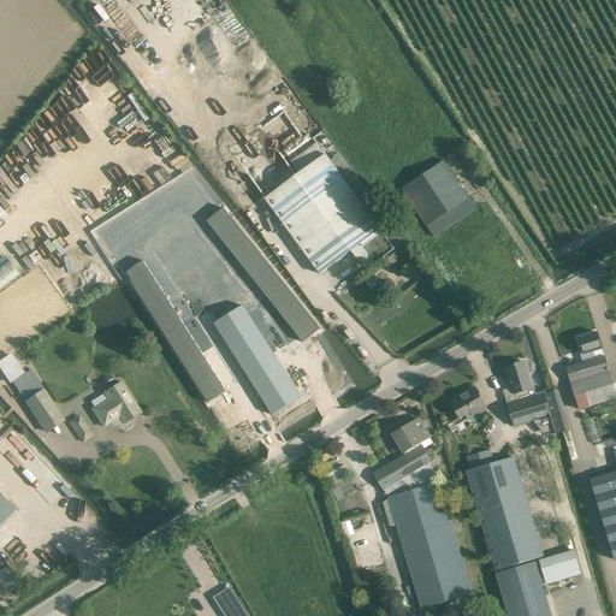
[(365,271),(395,249),(318,144),(304,154),(312,164),(264,199),(319,274),(350,252),(365,271)]
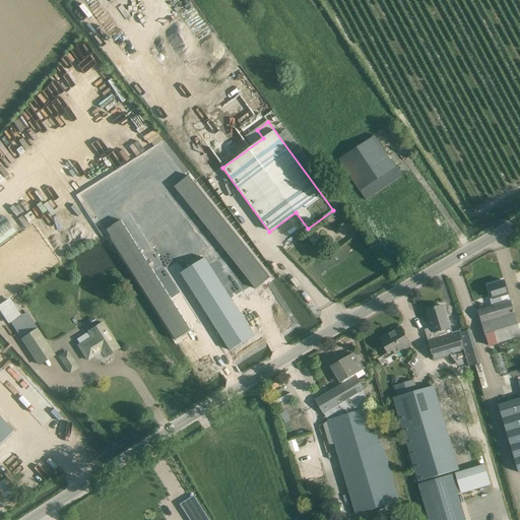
[(147,131),(119,151),(125,159),(153,139),(147,131)]
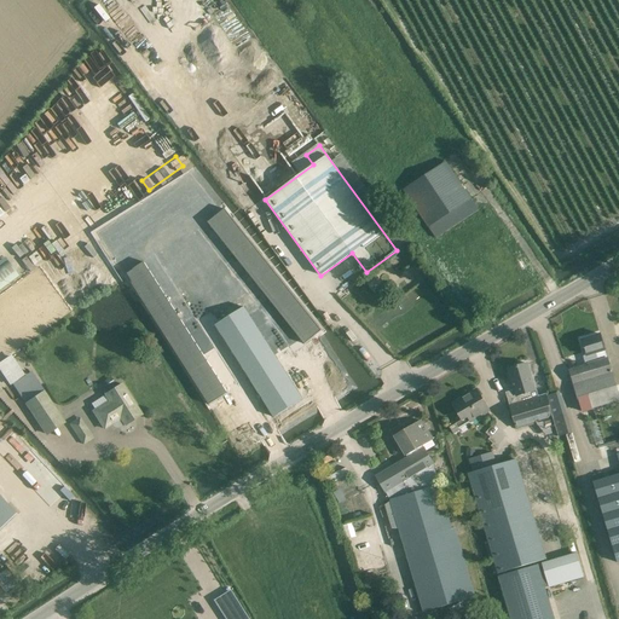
[(403,189),(429,227),(437,238),(479,210),(472,200),(445,162),(403,189)]
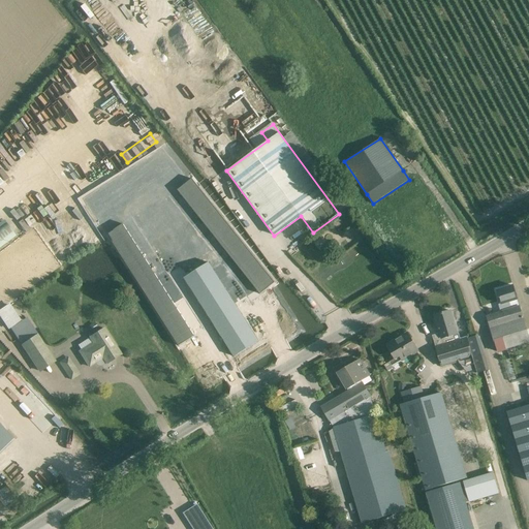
[(91,156),(76,165),(84,176),(97,165),(91,156)]
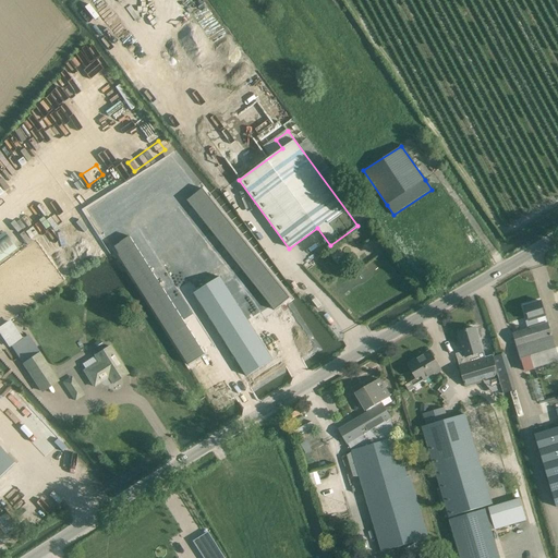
[(205,187),(187,199),(193,206),(210,194),(205,187)]
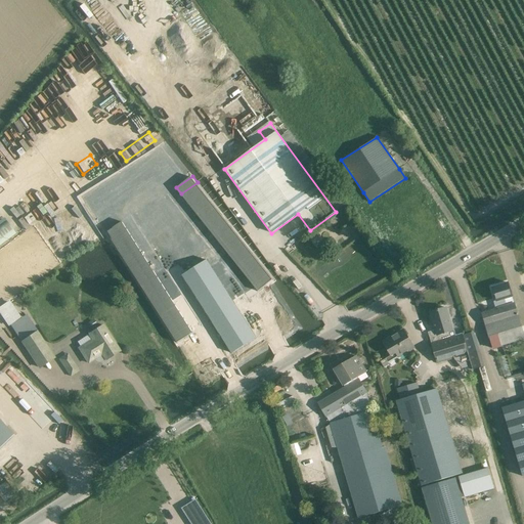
[(37,222),(54,212),(46,199),(48,198),(38,179),(23,186),(31,201),(27,203),(37,222)]
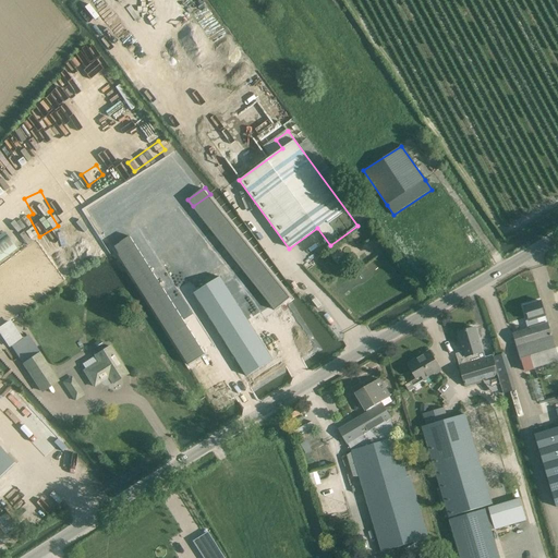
[(210,194),(193,206),(197,211),(214,199),(210,194)]
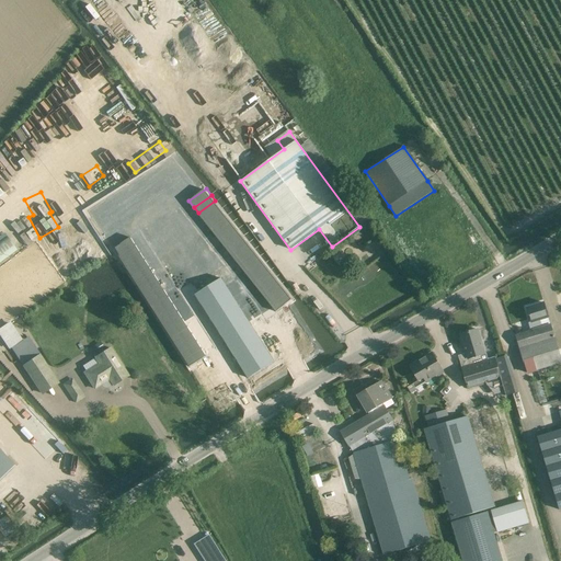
[(215,201),(198,213),(203,219),(219,207),(215,201)]
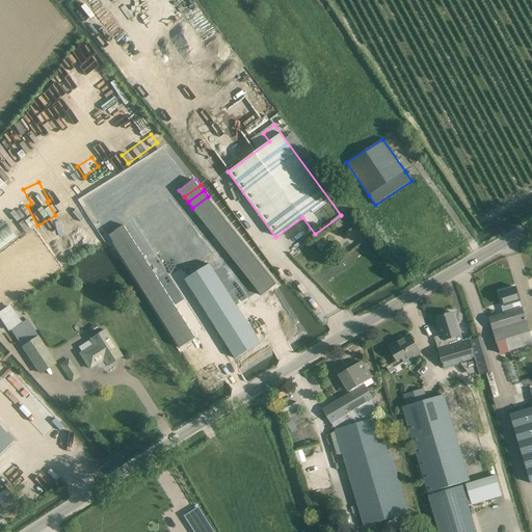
[(208,196),(192,208),(197,214),(212,203),(208,196)]
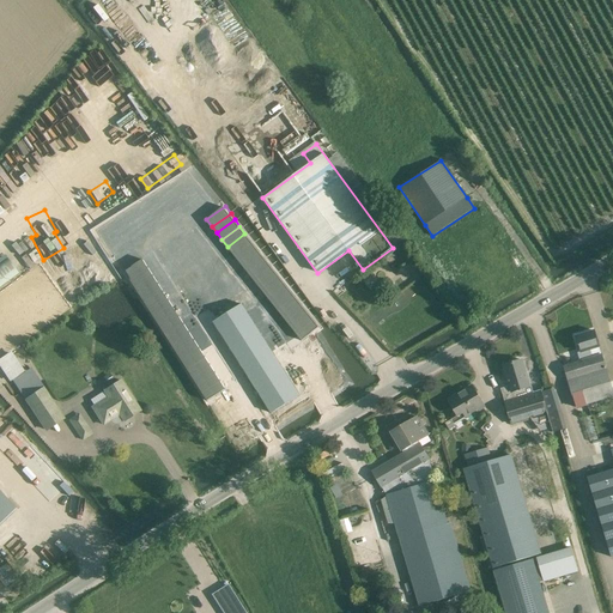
[(244,234),(228,247),(232,253),(248,240),(244,234)]
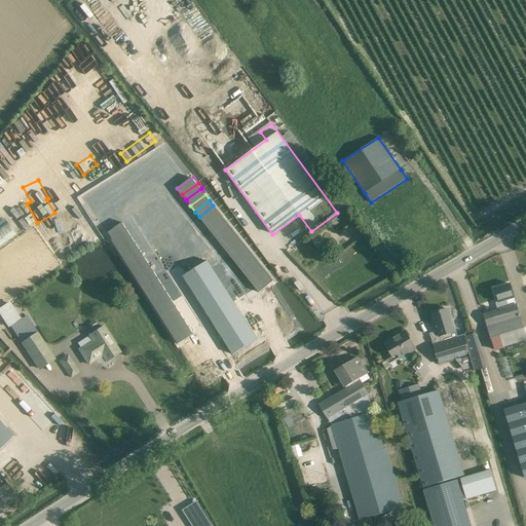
[(213,205),(199,217),(203,222),(218,212),(213,205)]
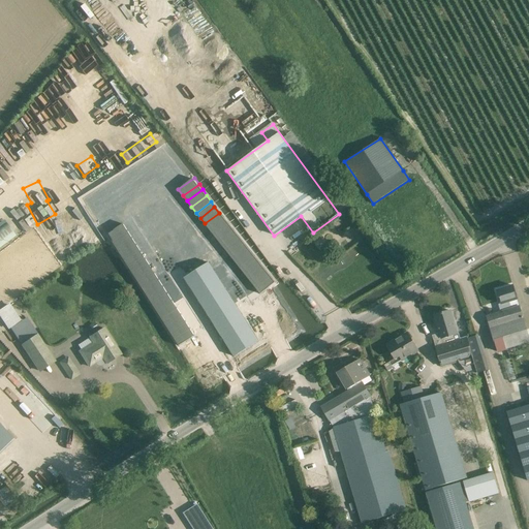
[(219,213),(205,223),(210,229),(224,219),(219,213)]
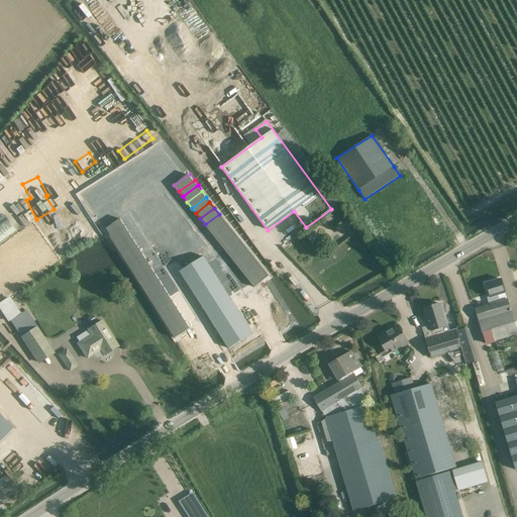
[(219,214),(205,224),(211,232),(224,221),(219,214)]
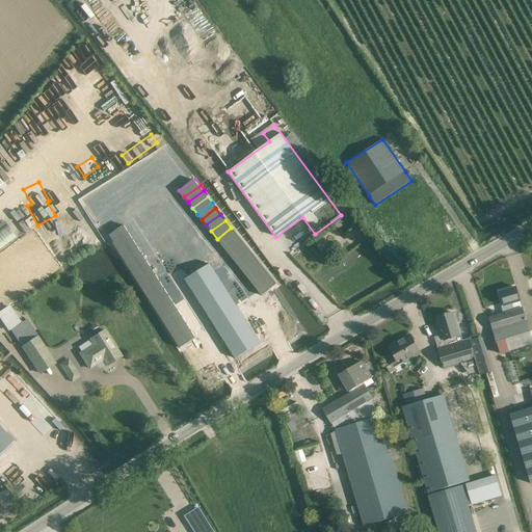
[(231,228),(217,239),(221,244),(236,234),(231,228)]
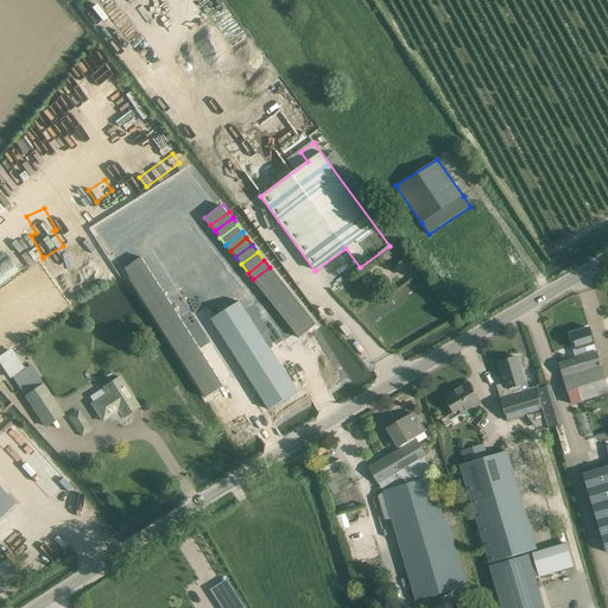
[(135,261),(121,271),(126,280),(141,270),(135,261)]
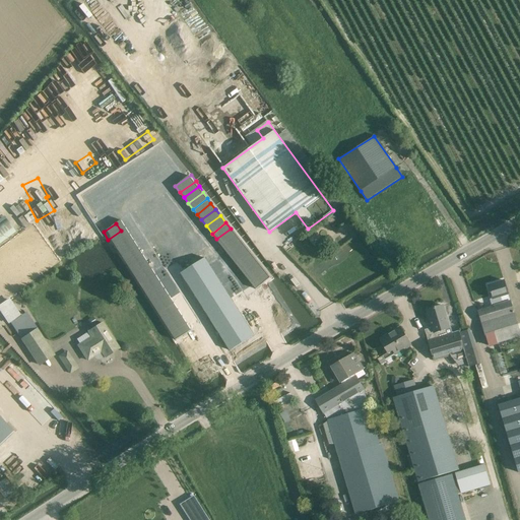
[(231,229),(216,239),(221,246),(236,235),(231,229)]
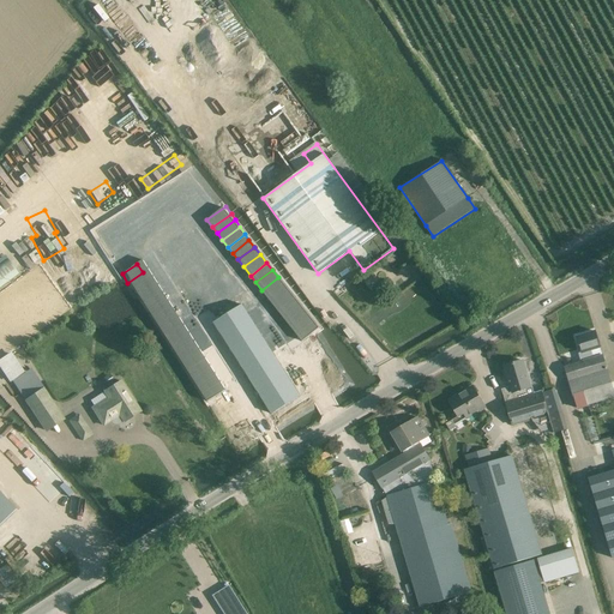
[(143,272),(127,283),(132,289),(148,280),(143,272)]
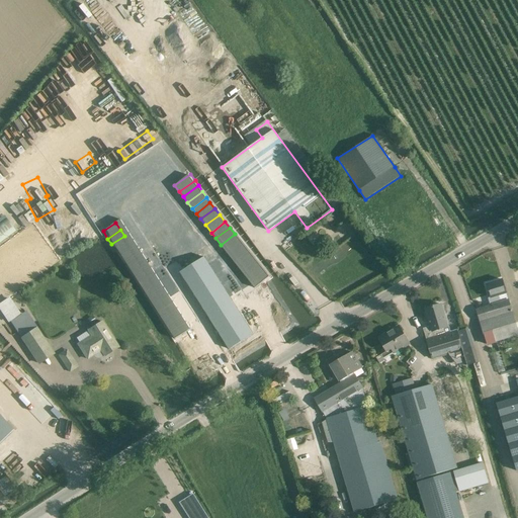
[(235,234),(221,245),(226,251),(240,241),(235,234)]
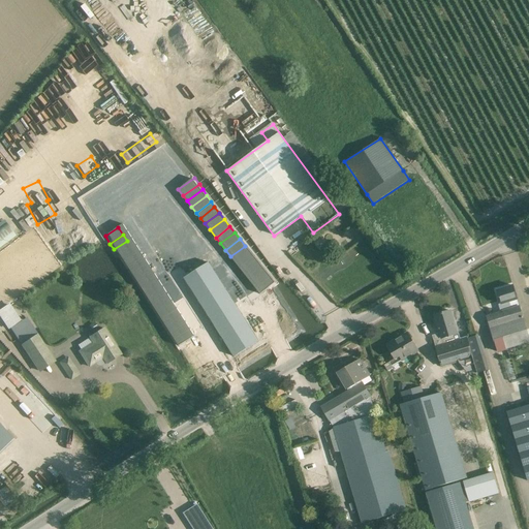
[(127,241),(114,249),(118,255),(131,246),(127,241)]
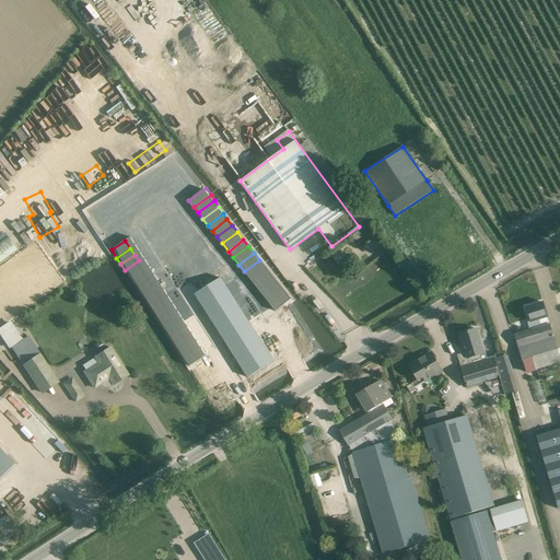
[(139,260),(125,270),(129,276),(142,266),(139,260)]
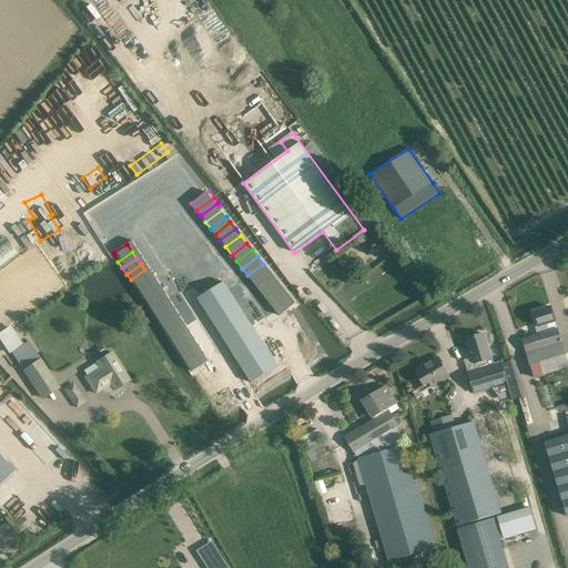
[(263,264),(247,275),(254,284),(270,273),(263,264)]
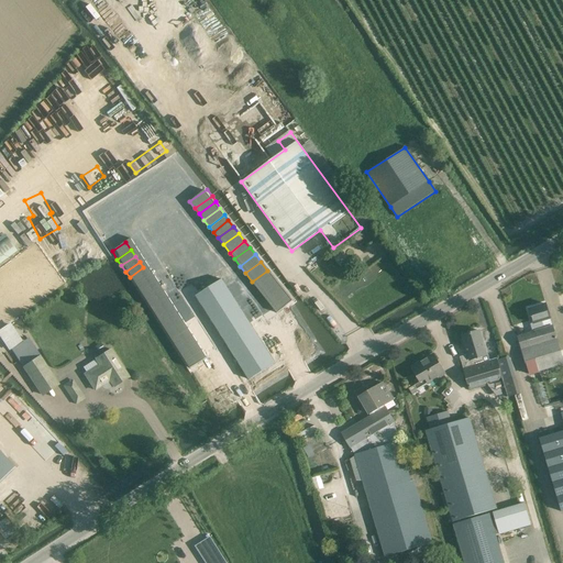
[(143,267),(130,277),(134,284),(147,274),(143,267)]
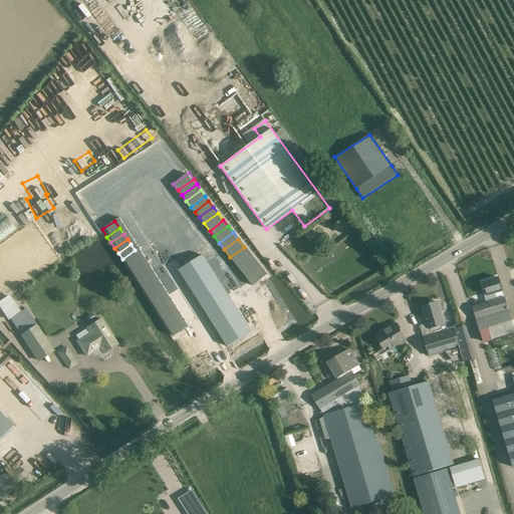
[(244,247),(230,257),(236,265),(250,254),(244,247)]
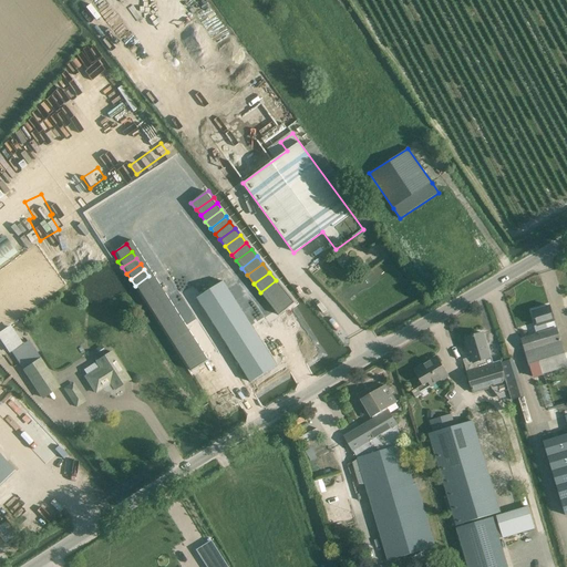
[(148,276),(135,286),(140,292),(153,282),(148,276)]
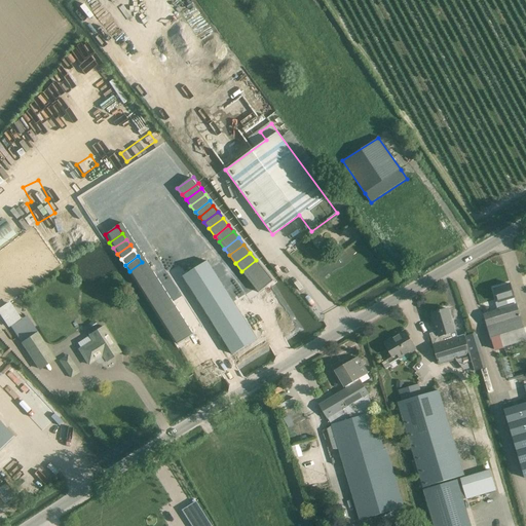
[(256,260),(241,271),(247,277),(261,267),(256,260)]
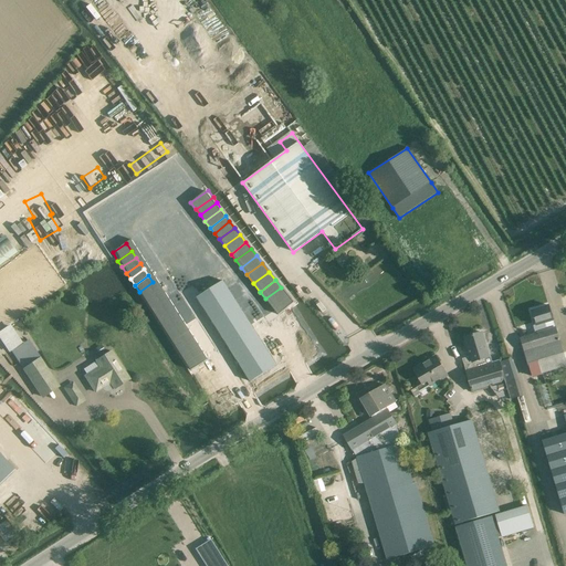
[(223,281),(197,297),(202,305),(228,289),(223,281)]
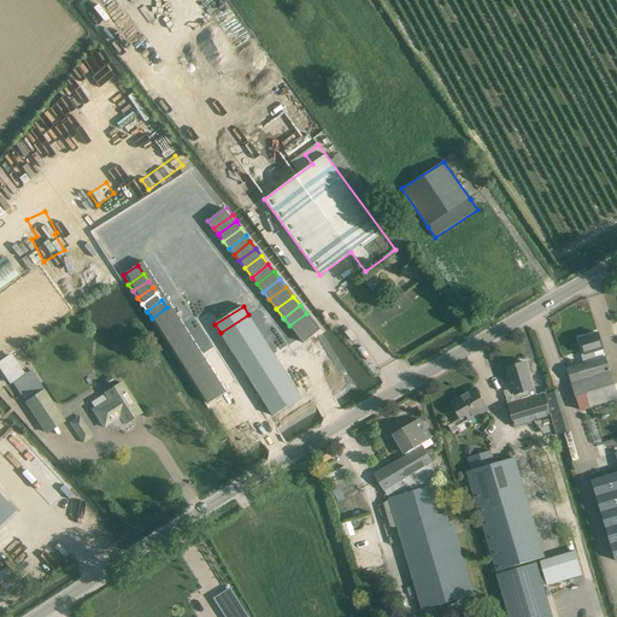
[(166,307),(152,318),(157,325),(172,315),(166,307)]
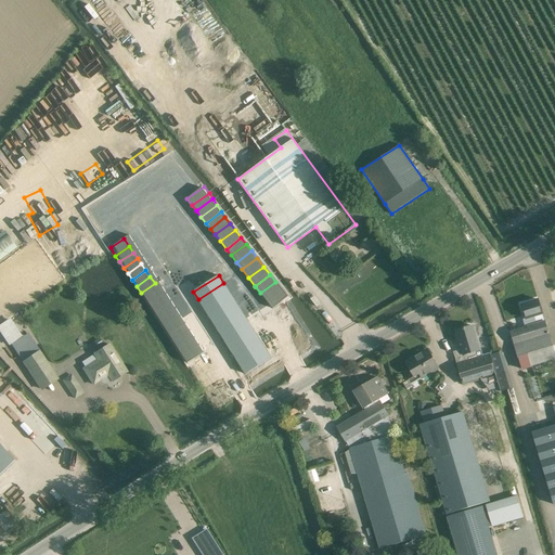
[(275,282),(260,293),(267,300),(281,289),(275,282)]
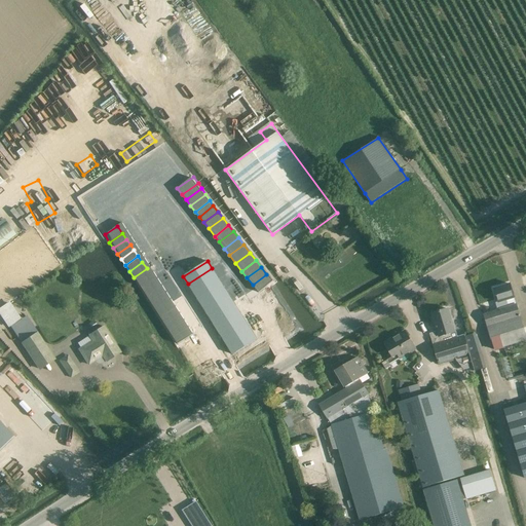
[(147,268),(134,277),(139,286),(152,275),(147,268)]
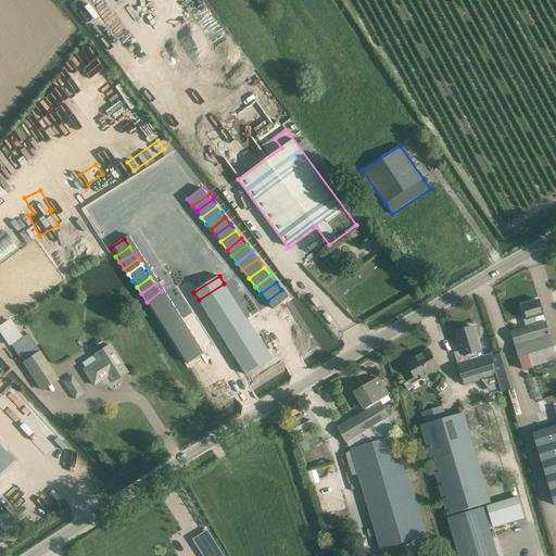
[(224,283),(199,300),(204,308),(229,291),(224,283)]
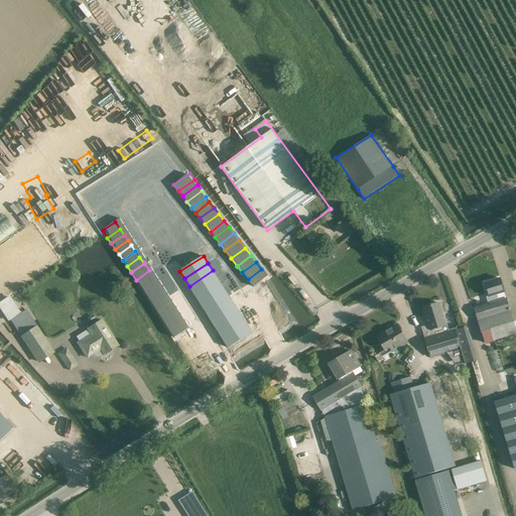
[(261,269),(248,279),(253,287),(267,276),(261,269)]
